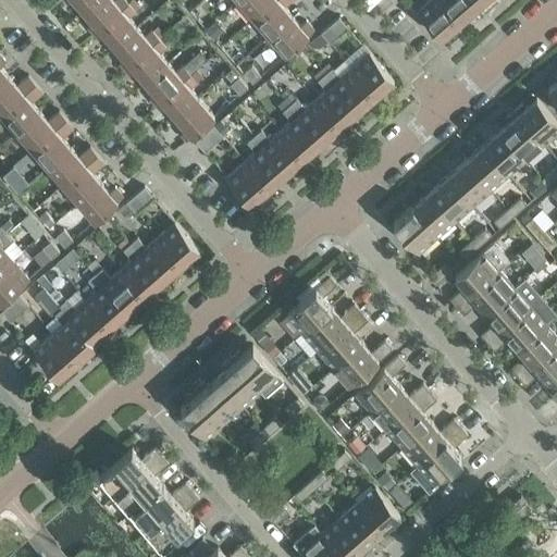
[(75,0),(84,10),(95,0),(65,0),(69,2),(70,0),(75,0)]
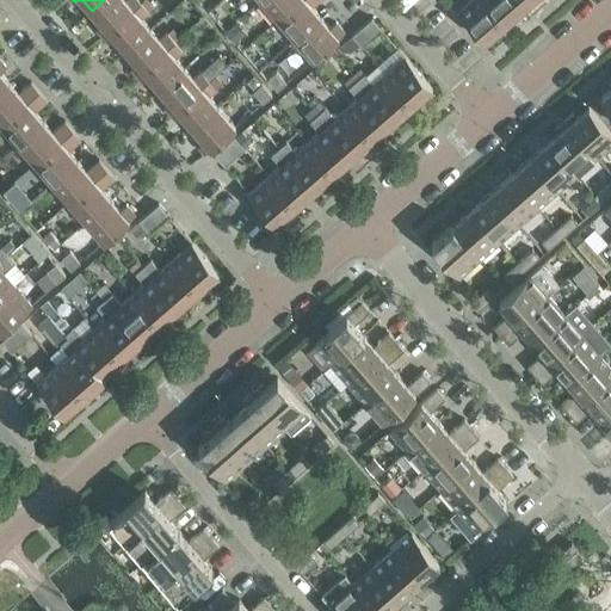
[(103,35),(142,1),(140,0),(104,0),(92,11),(104,24),(98,29),(103,35)]
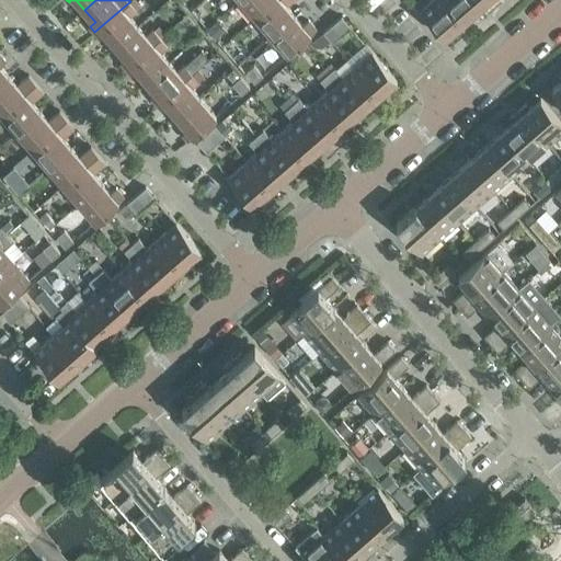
[(130,0),(130,1),(94,32),(100,38),(105,33),(116,45),(138,25),(130,15),(141,6),(137,0),(130,0)]
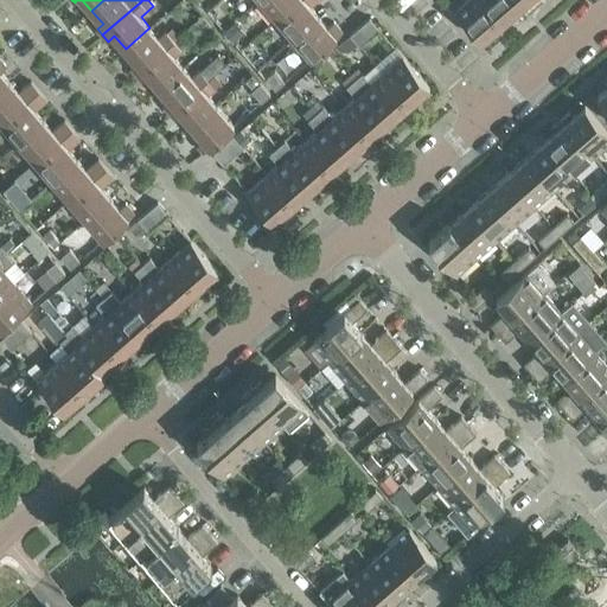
[(261,0),(278,18),(298,0),(261,0)]
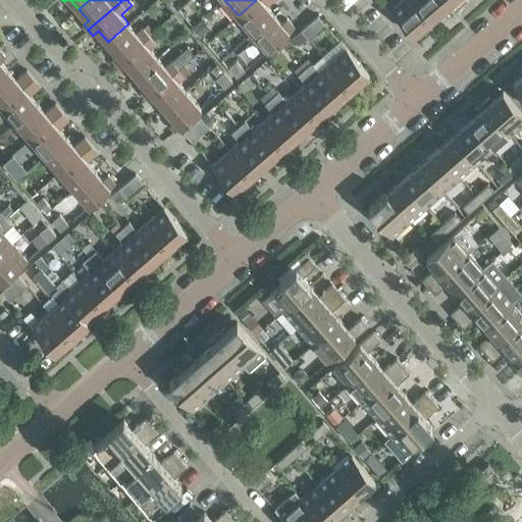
[(256,0),(239,15),(253,32),(274,13),(267,5),(271,0),(256,0)]
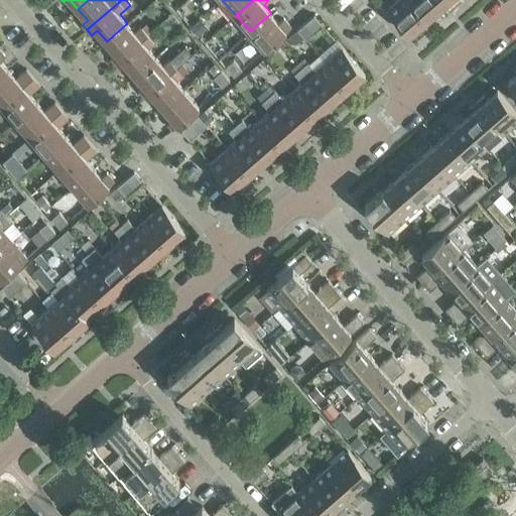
[(410,34),(427,19),(410,0),(396,0),(387,8),(410,34)]
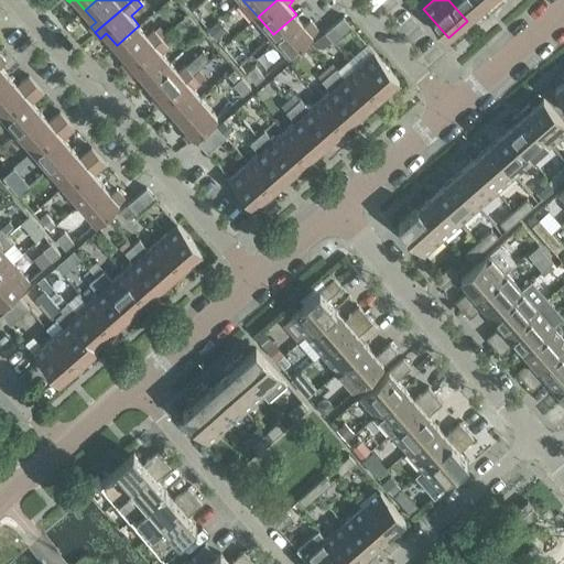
[(448,0),(467,21),(485,6),(479,0),(448,0)]
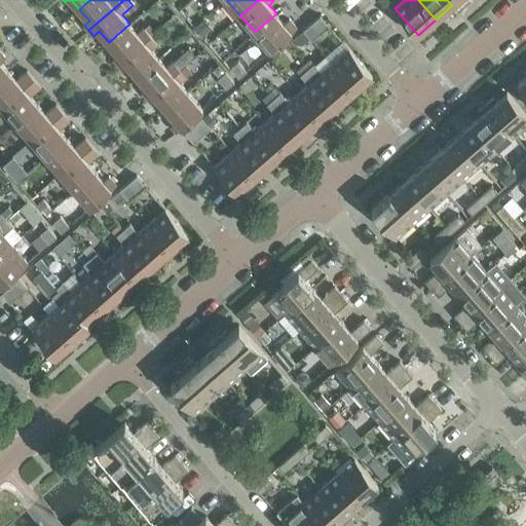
[(276,13),(255,32),(270,50),(297,27),(290,19),(285,23),(276,13)]
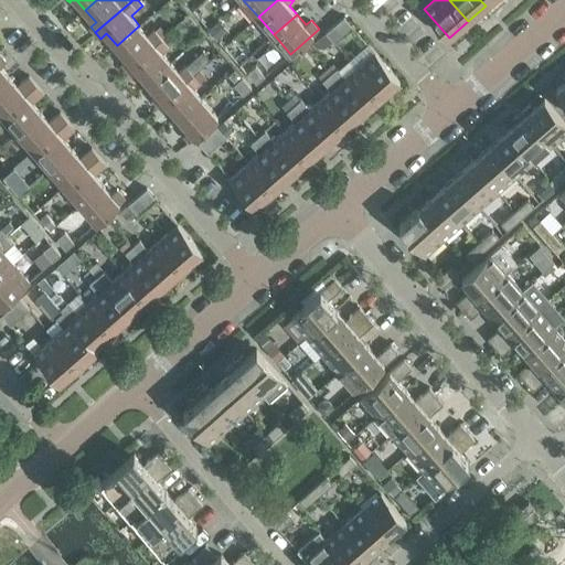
[(326,32),(333,40),(336,43),(354,27),(344,16),(326,32)]
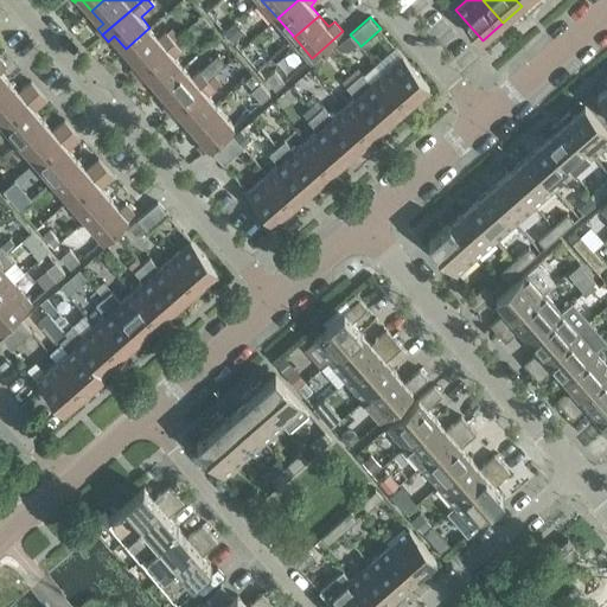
[(234,43),(235,42),(247,32),(236,20),(224,31),(234,43)]
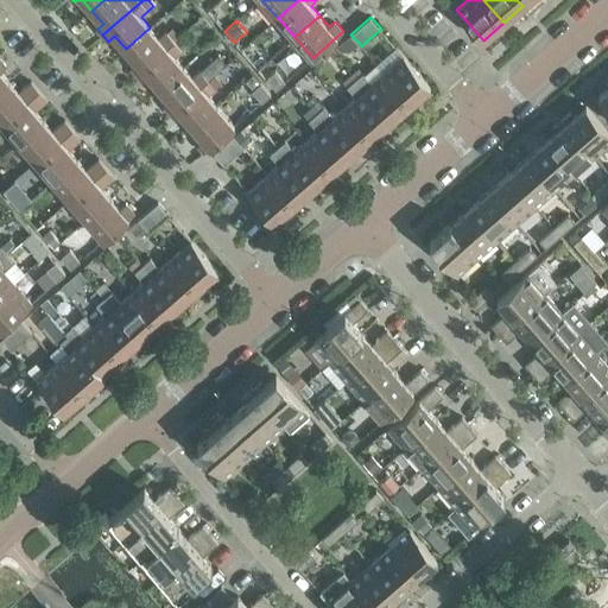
[(150,27),(126,49),(137,63),(131,68),(137,74),(179,36),(172,26),(159,38),(150,27)]
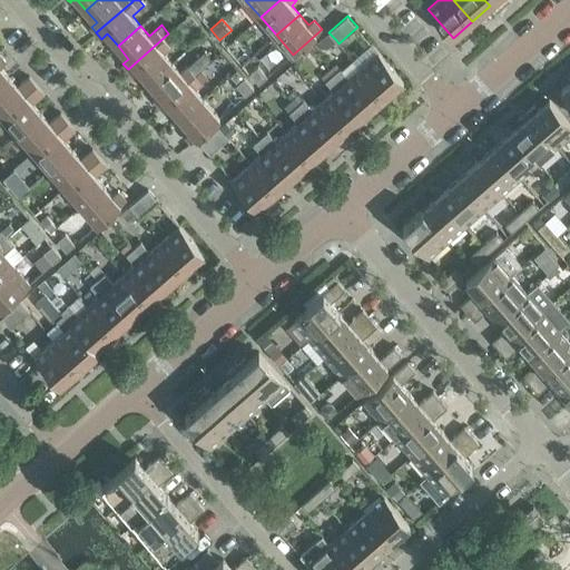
[(328,32),(316,43),(320,47),(327,48),(336,40),(328,32)]
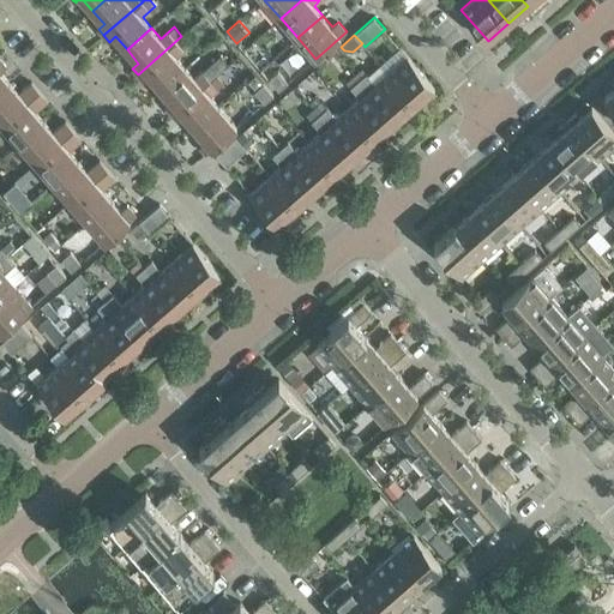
[(181,36),(138,74),(143,80),(149,76),(161,89),(186,67),(176,56),(185,49),(190,44),(181,36)]
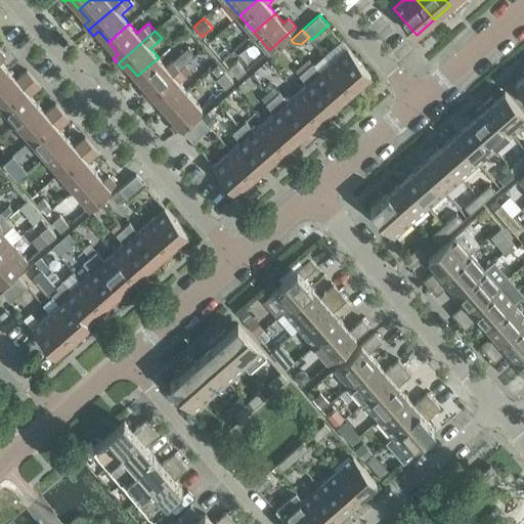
[(341,39),(323,53),(331,62),(354,89),(372,74),(341,39)]
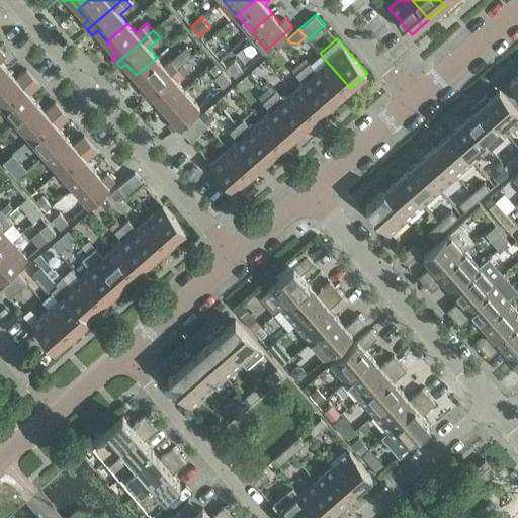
[(0,77),(9,70),(1,61),(6,56),(0,49),(0,77)]
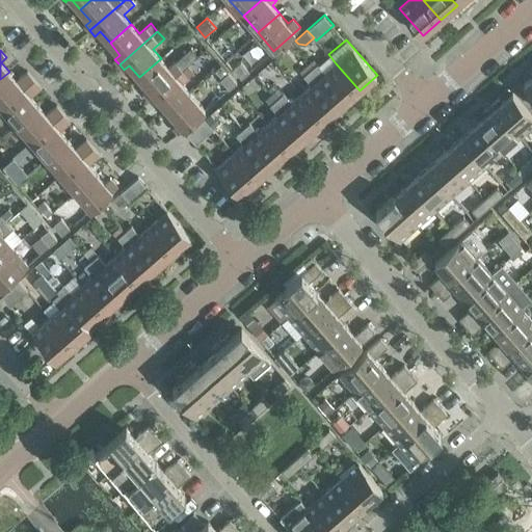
[(149,99),(182,69),(176,61),(168,68),(161,58),(139,77),(150,88),(144,94),(149,99)]
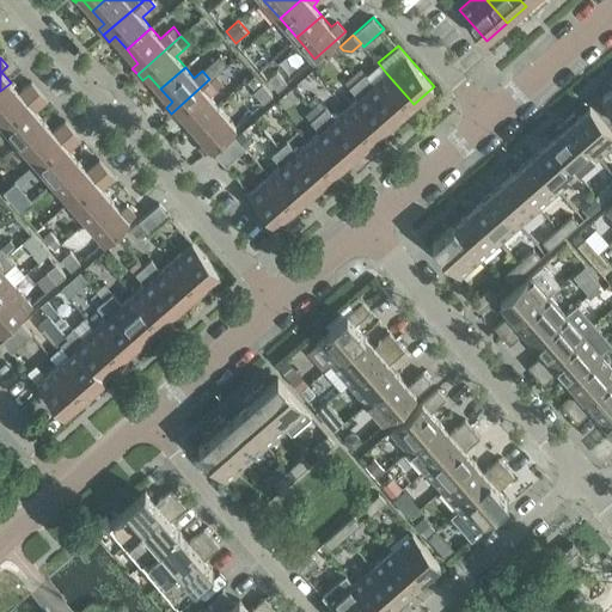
[(360,68),(353,74),(357,80),(395,121),(414,104),(386,73),(374,84),(360,68)]
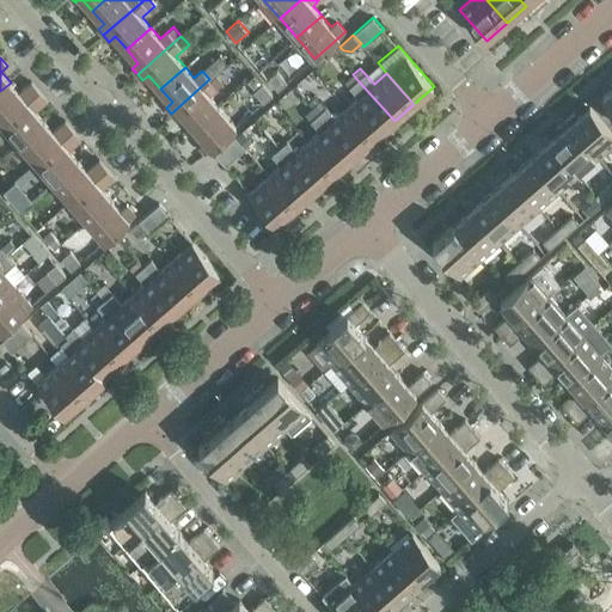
[(279,90),(287,81),(277,71),(269,79),(279,90)]
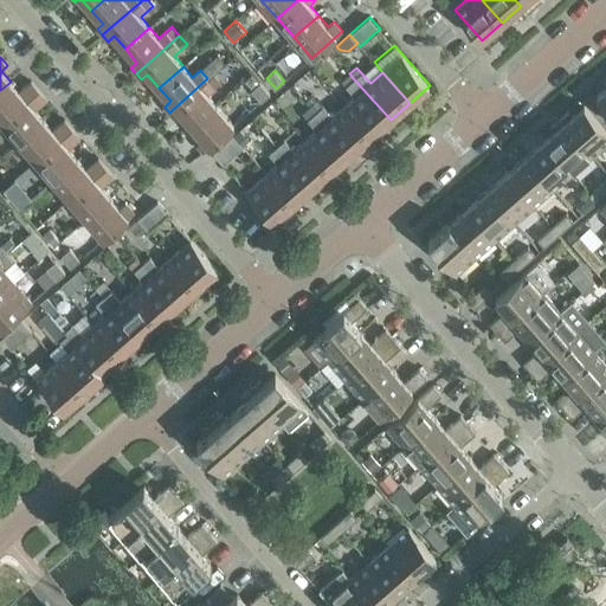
[(349,73),(341,79),(347,85),(355,96),(345,107),(371,136),(391,120),(354,79),(349,73)]
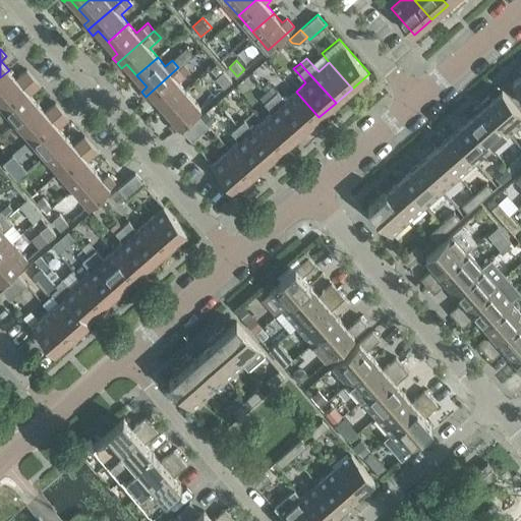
[(178,67),(146,97),(151,102),(156,98),(165,109),(186,91),(178,81),(185,75),(178,67)]
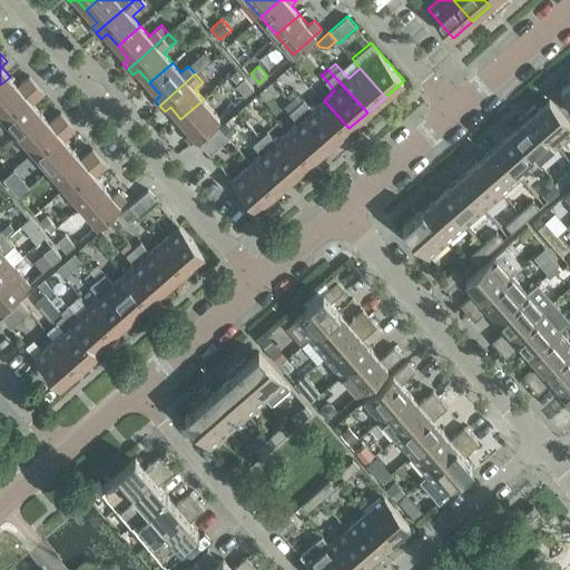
[(37,85),(30,76),(18,86),(10,77),(0,85),(0,111),(2,115),(37,85)]
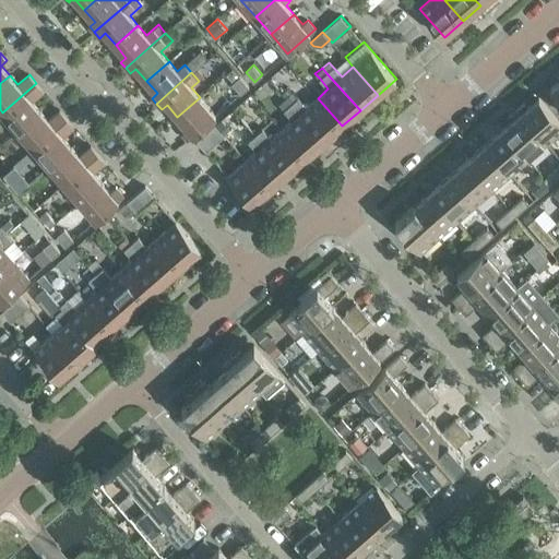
[(249,86),(240,76),(232,83),(241,94),(249,86)]
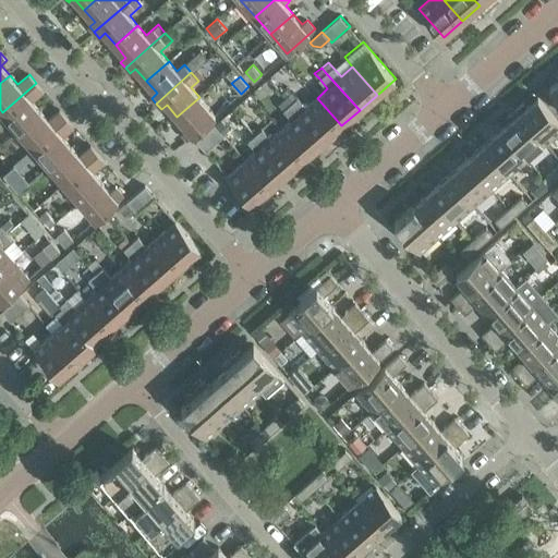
[(36,83),(2,112),(17,130),(40,110),(32,100),(44,91),(36,83)]
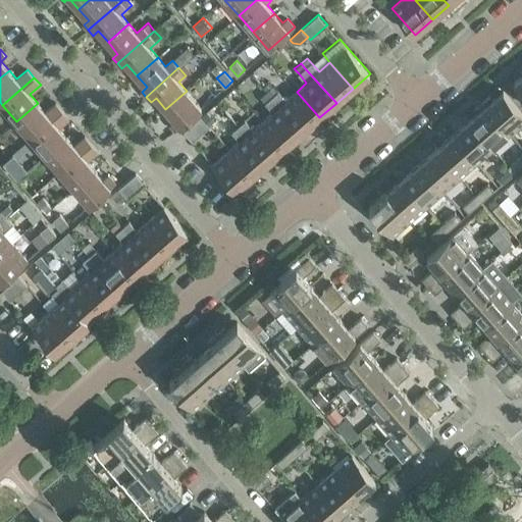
[(268,83),(263,87),(266,90),(272,97),(303,133),(319,117),(297,92),(286,100),(278,91),(277,93),(271,86),(268,83)]
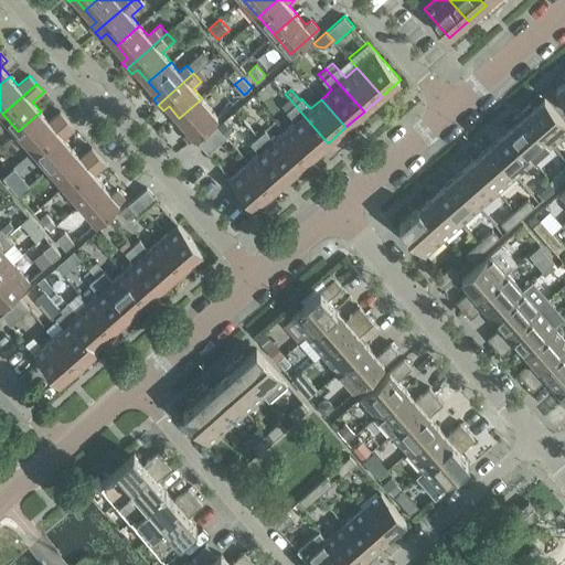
[(288,97),(280,104),(287,112),(296,120),(285,130),(310,159),(328,144),(295,105),(288,97)]
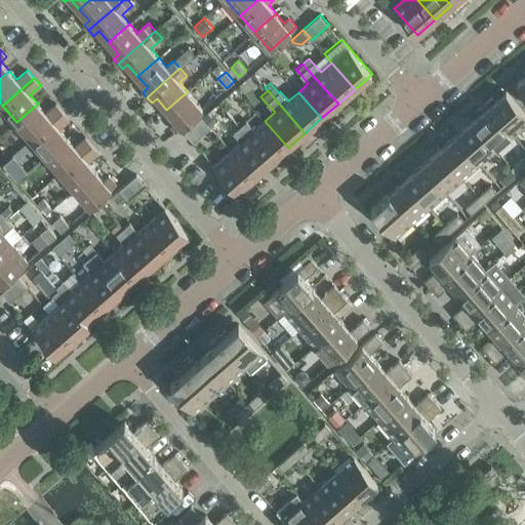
[(176,131),(179,129),(203,108),(188,91),(166,110),(176,121),(171,125),(175,130),(176,131)]
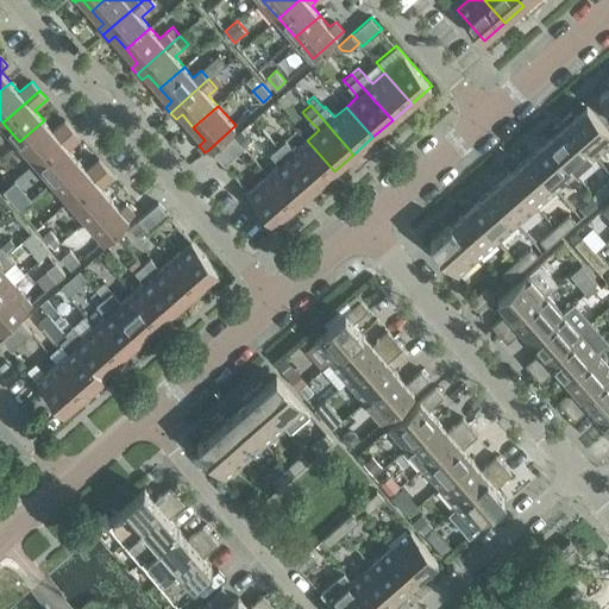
[(571,111),(563,118),(595,155),(608,142),(608,130),(588,106),(576,115),(571,111)]
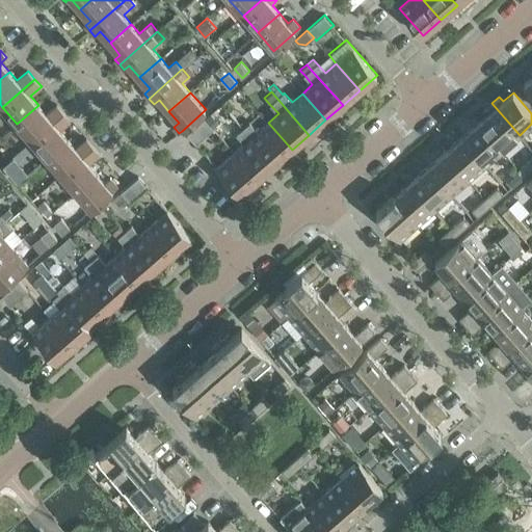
[(488,114),(478,123),(502,150),(520,135),(491,103),(484,110),(488,114)]
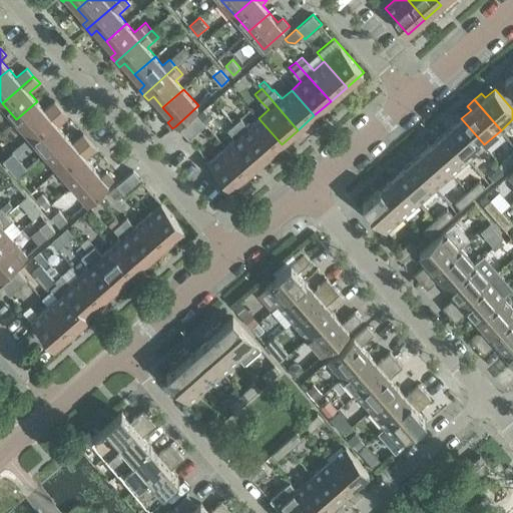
[(37,101),(16,119),(30,136),(62,108),(55,101),(45,110),(37,101)]
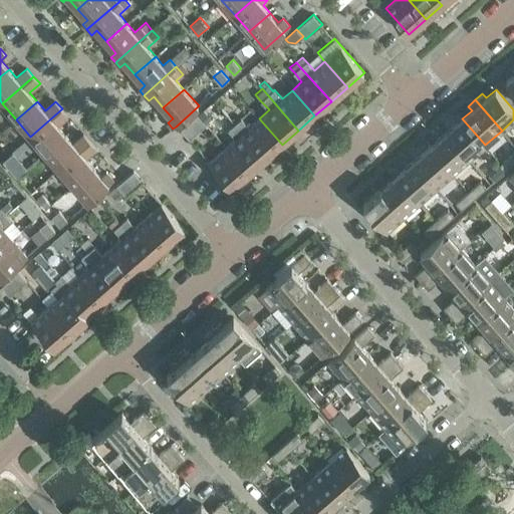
[(62,108),(30,137),(45,153),(65,135),(58,125),(68,116),(62,108)]
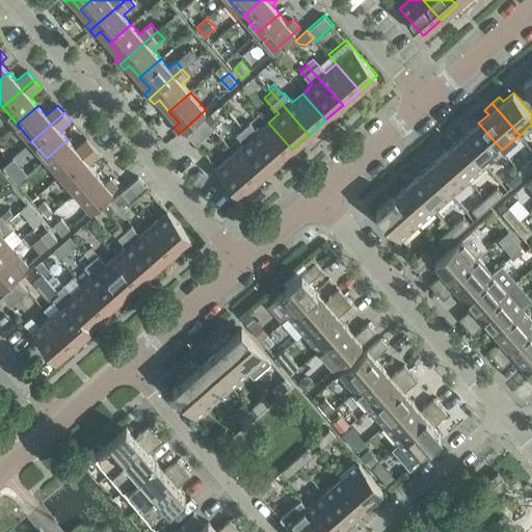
[(205,118),(213,128),(219,123),(211,113),(205,118)]
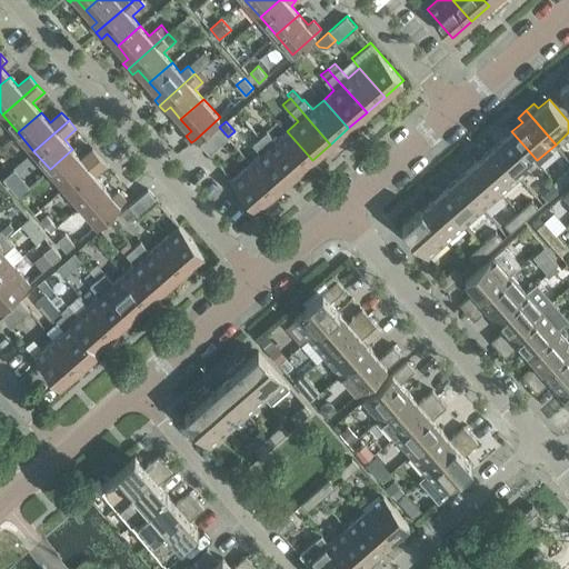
[(228,137),(219,127),(200,143),(210,153),(229,138),(228,137)]
